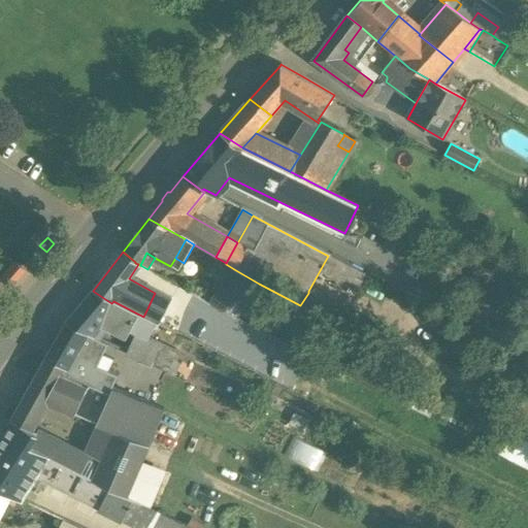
[(259,284),(234,269),(224,285),(250,299),(259,284)]
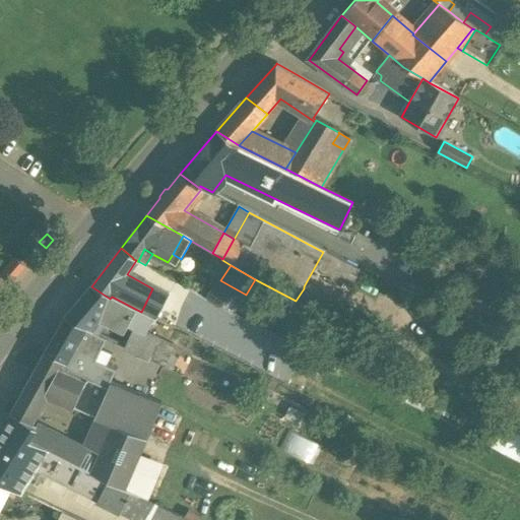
[(246,295),(220,280),(207,301),(233,315),(246,295)]
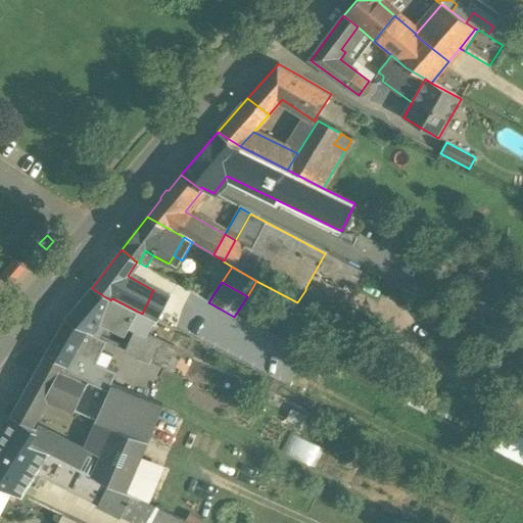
[(110,300),(92,288),(80,303),(78,302),(74,307),(75,308),(65,319),(87,330),(92,333),(99,319),(126,332),(136,311),(112,298),(110,300)]
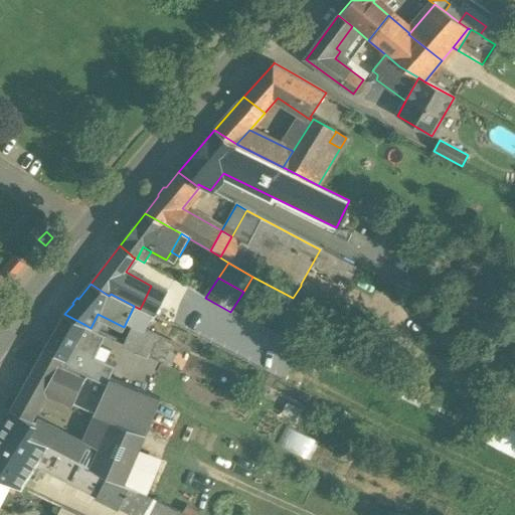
[(151,286),(143,303),(156,310),(165,293),(151,286)]
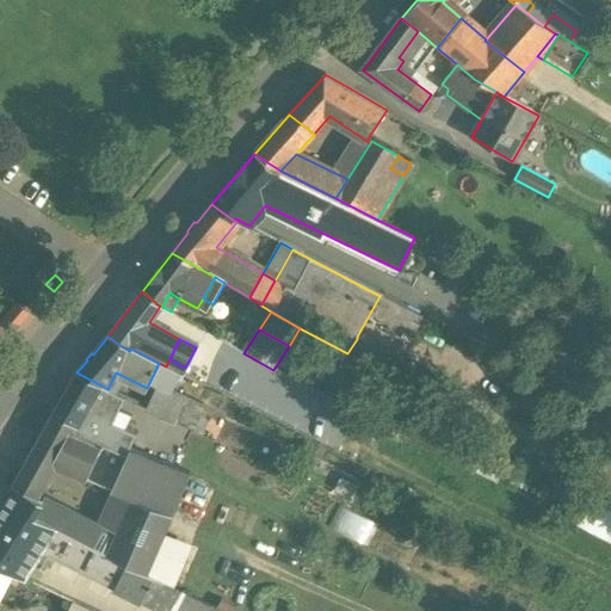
[(232,375),(244,353),(217,339),(205,359),(232,375)]
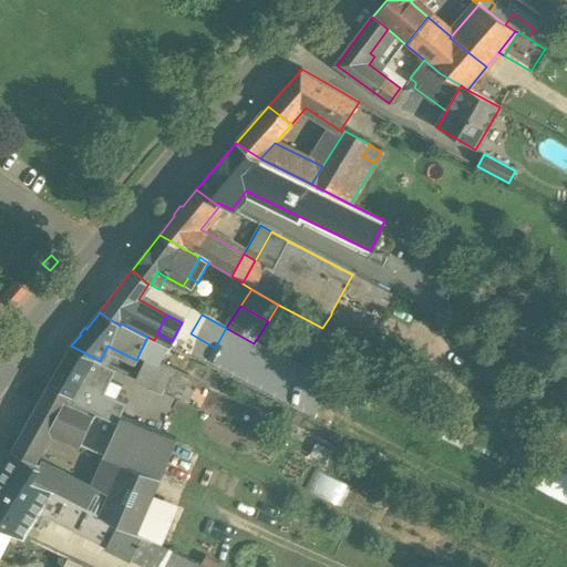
[(351,327),(331,315),(322,328),(344,340),(351,327)]
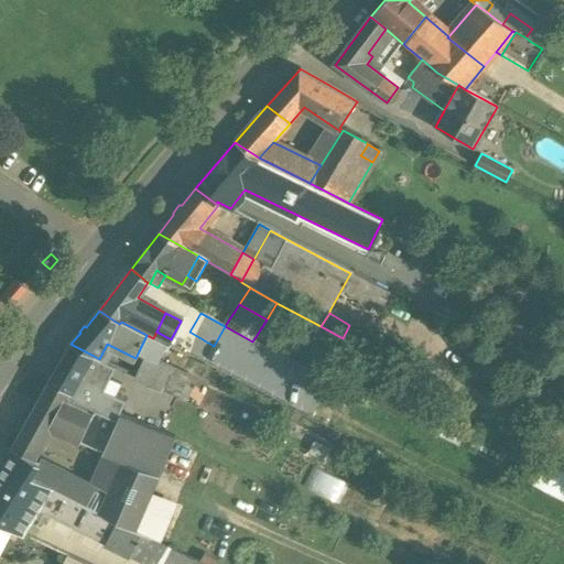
[(153,338),(147,335),(136,358),(107,344),(99,359),(106,362),(115,353),(142,367),(144,361),(152,360),(171,368),(173,364),(176,356),(179,351),(153,338)]
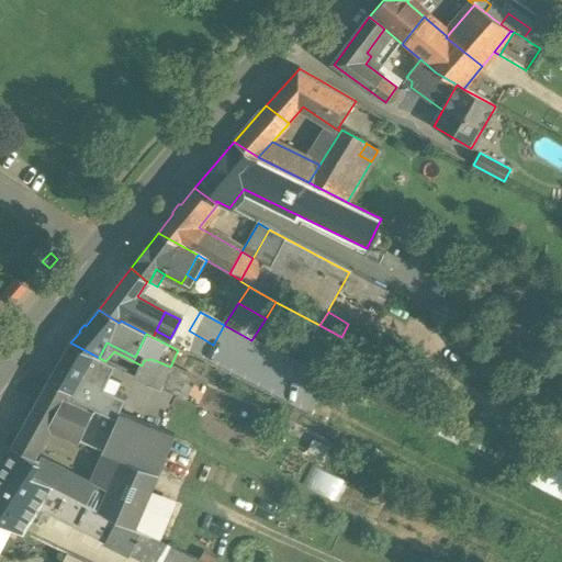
[(117,392),(80,377),(93,355),(70,343),(49,381),(70,394),(109,411),(117,392)]
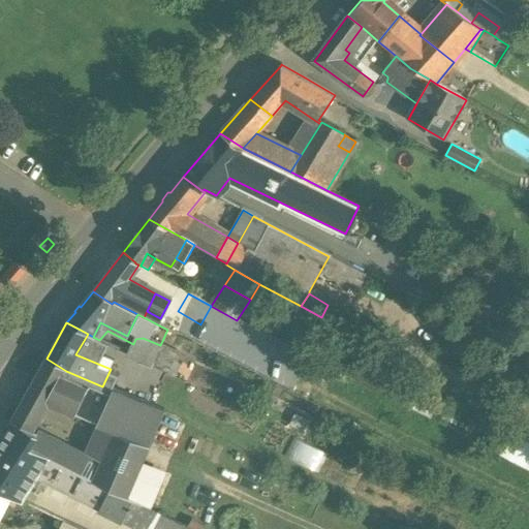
[(160,345),(143,338),(135,339),(133,344),(130,350),(154,360),(159,348),(160,345)]
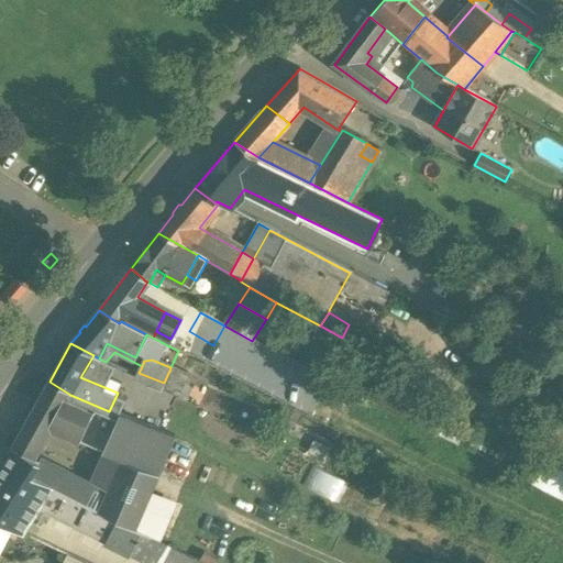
[(164,383),(161,390),(172,395),(179,376),(169,371),(164,383)]
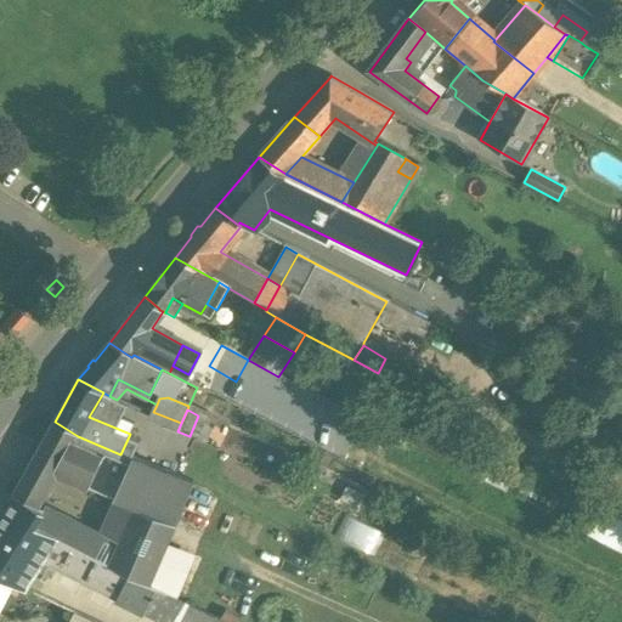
[(181,423),(153,412),(150,422),(177,433),(177,431),(181,423)]
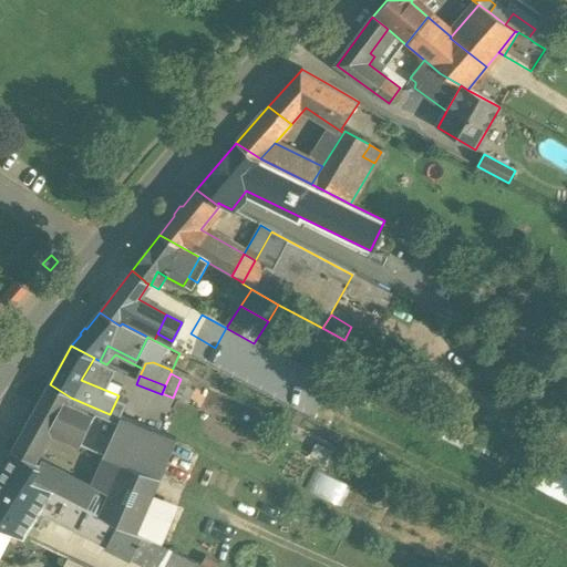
[(214,395),(181,379),(173,398),(205,413),(214,395)]
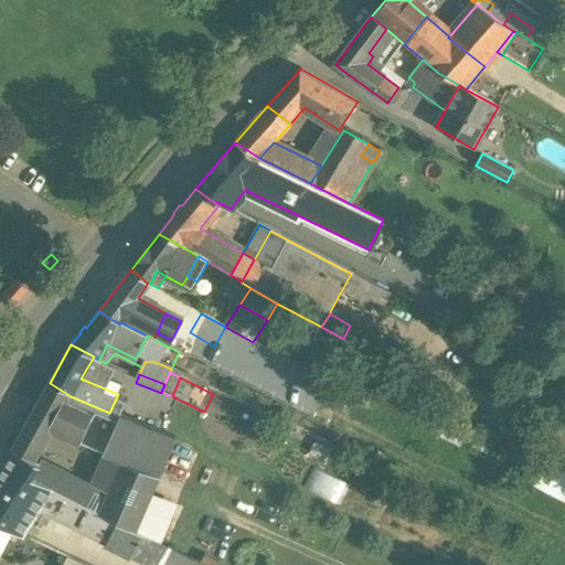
[(71,396),(50,383),(21,437),(43,448),(52,432),(80,444),(95,411),(70,400),(71,396)]
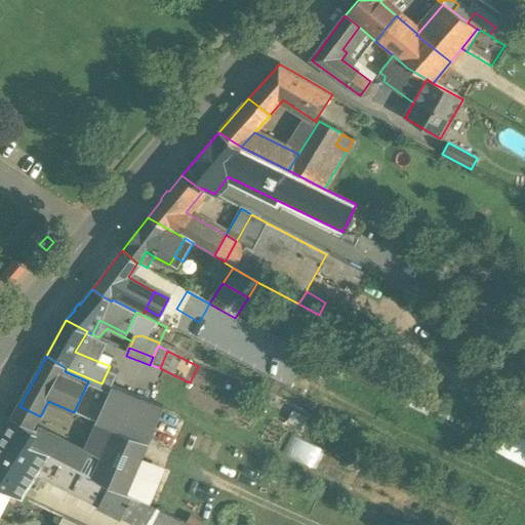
[(150,365),(126,356),(120,369),(128,373),(121,390),(136,396),(150,365)]
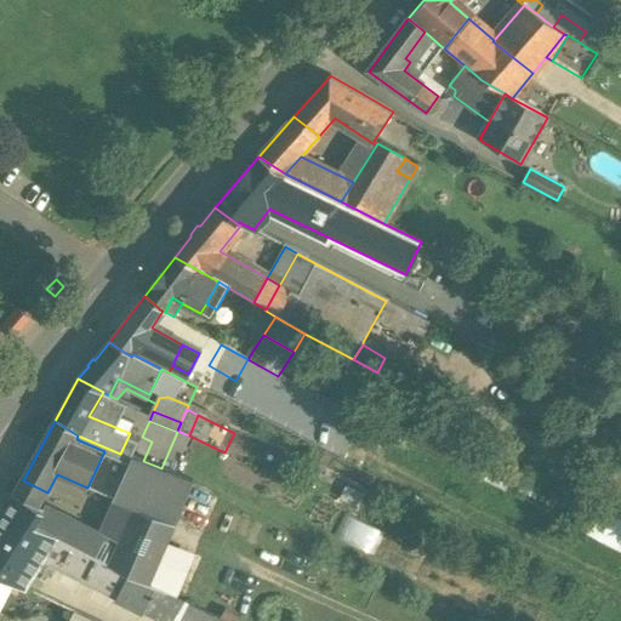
[(177,432),(161,468),(172,473),(189,436),(177,431),(177,432)]
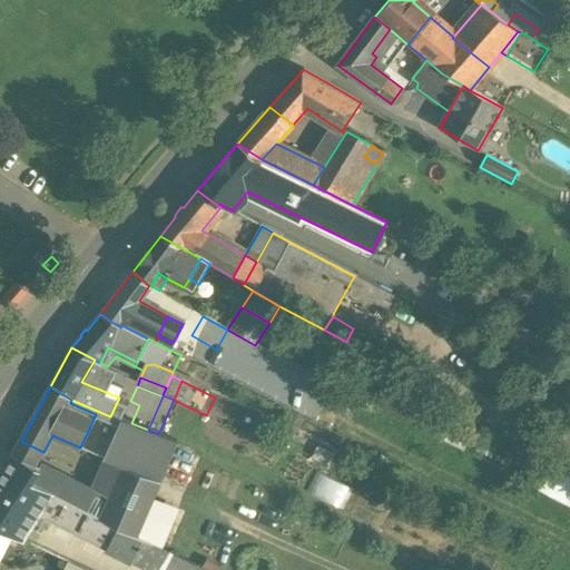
[(130,402),(119,397),(110,416),(121,421),(123,420),(131,423),(139,405),(130,401),(130,402)]
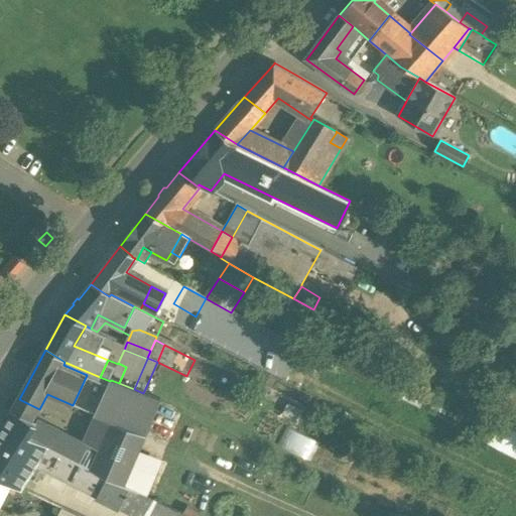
[(109,384),(87,375),(73,405),(97,415),(110,384),(109,384)]
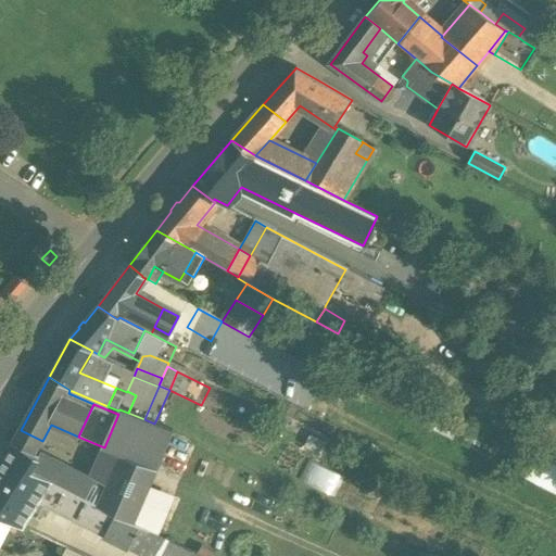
[(128,413),(119,409),(118,411),(117,414),(118,414),(104,447),(119,454),(105,489),(98,506),(135,526),(147,496),(174,432),(154,424),(144,419),(128,413)]
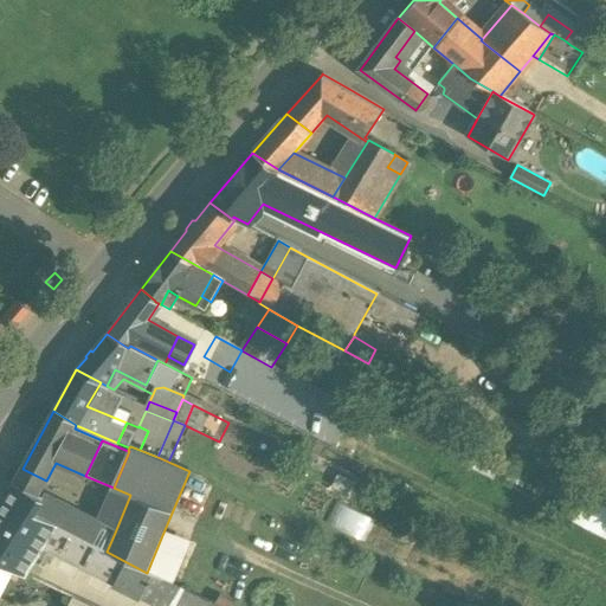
[(46,481),(23,469),(14,484),(37,497),(46,481)]
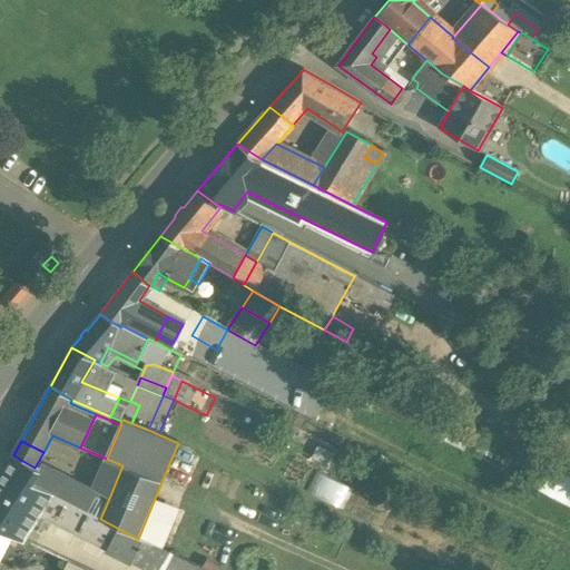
[(12,455),(0,473),(0,529),(20,539),(26,541),(39,517),(51,494),(32,484),(39,470),(35,468),(13,455),(12,455)]
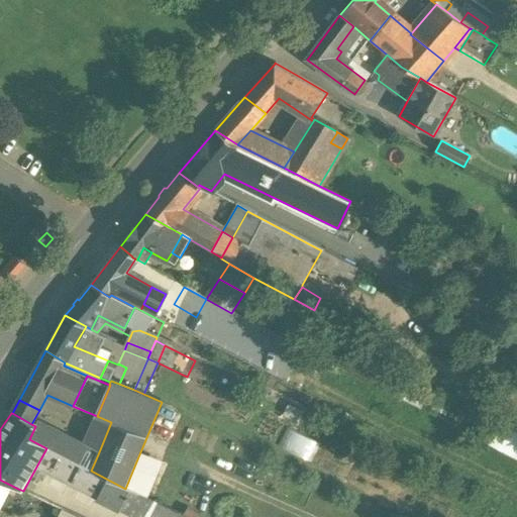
[(481,436),(516,455),(516,434),(489,420),(481,436)]
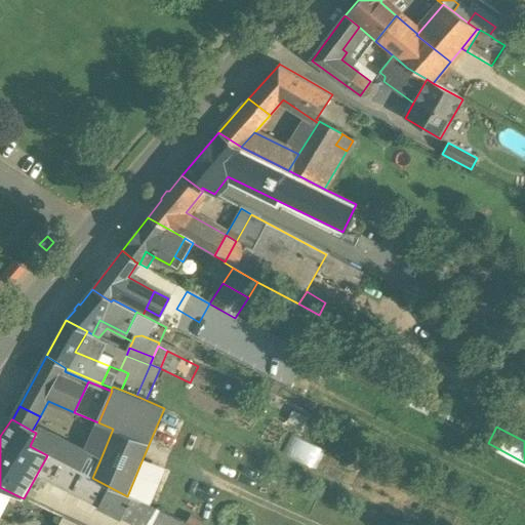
[(99,461),(37,431),(36,433),(30,446),(47,455),(92,478),(99,461)]
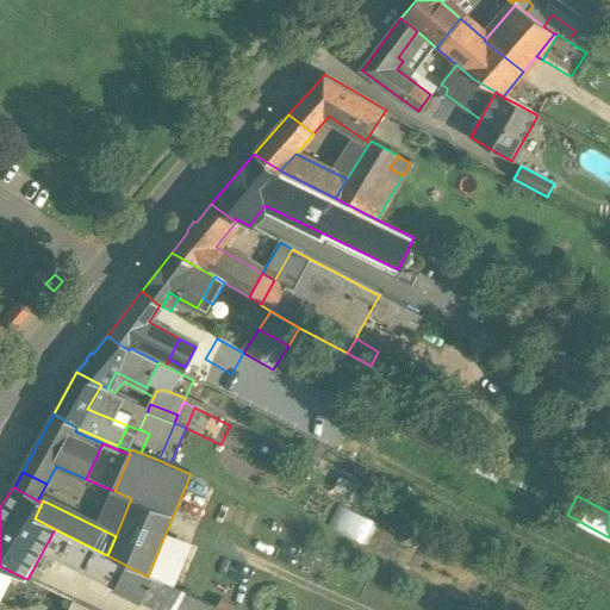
[(107,555),(55,529),(42,553),(112,589),(112,591),(138,605),(139,603),(153,609),(169,609),(180,592),(165,585),(107,555)]
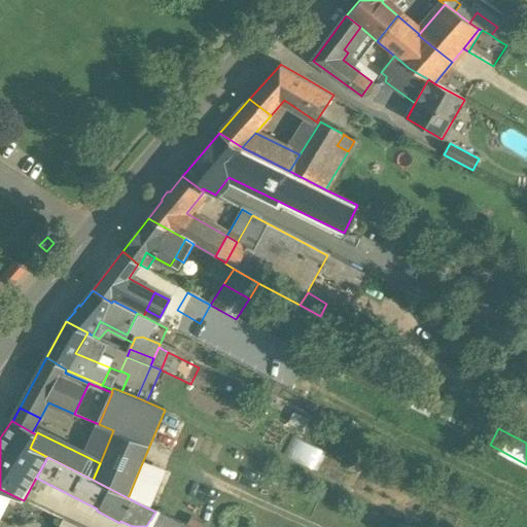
[(154,478),(139,470),(128,498),(142,505),(154,478)]
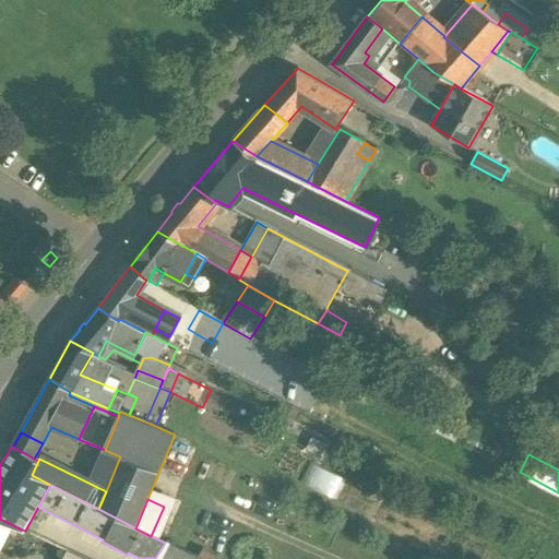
[(191,558),(193,556),(165,543),(155,558),(191,558)]
